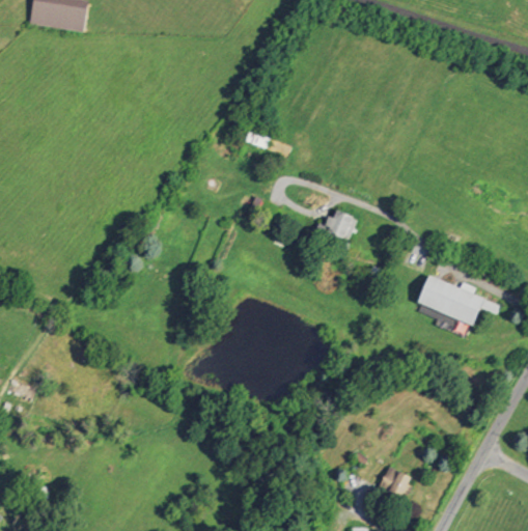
[(26,23),(28,0),(58,0),(81,3),(78,29),(26,23)]
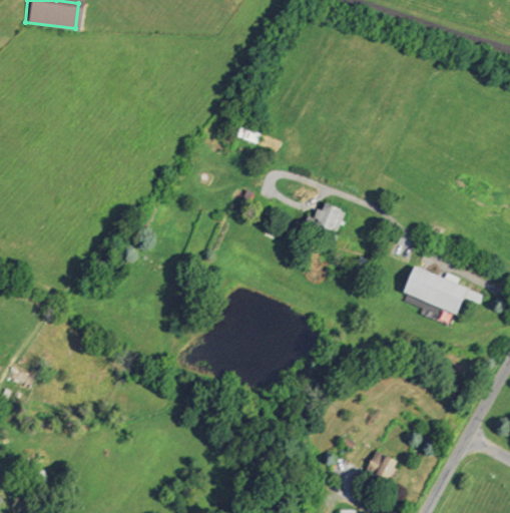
[(233,135),(238,124),(260,133),(256,144),(233,135)]
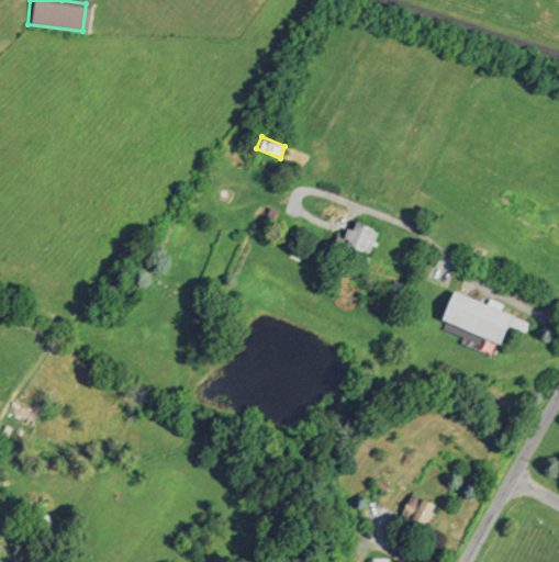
[(354,224),(351,231),(347,228),(343,238),(336,235),(330,253),(348,260),(344,272),(353,276),(361,253),(368,255),(377,233),(354,224)]
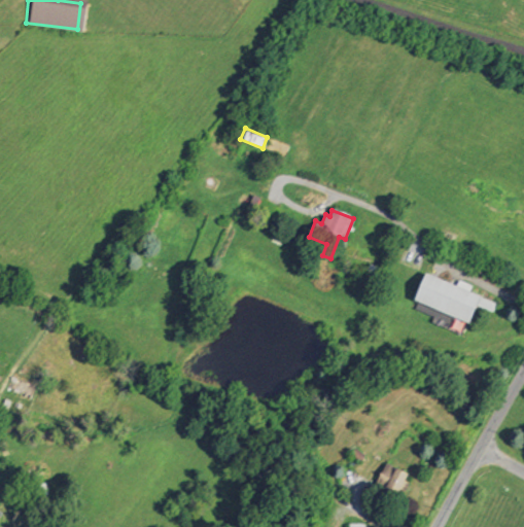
[(413,300),(425,273),(481,297),(469,324),(413,300)]
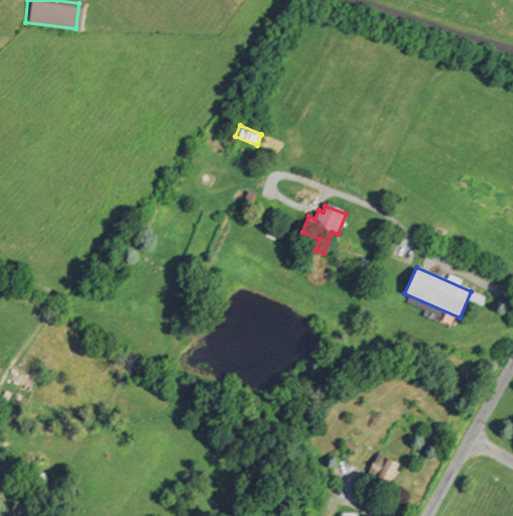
[(341,444),(345,438),(356,446),(352,453),(341,444)]
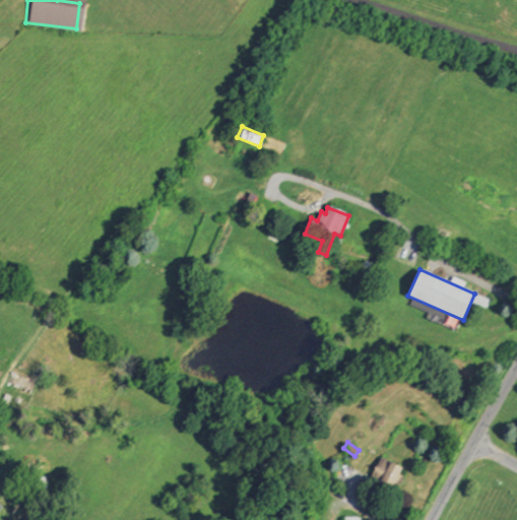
[(380,456),(402,467),(391,489),(370,477),(380,456)]
